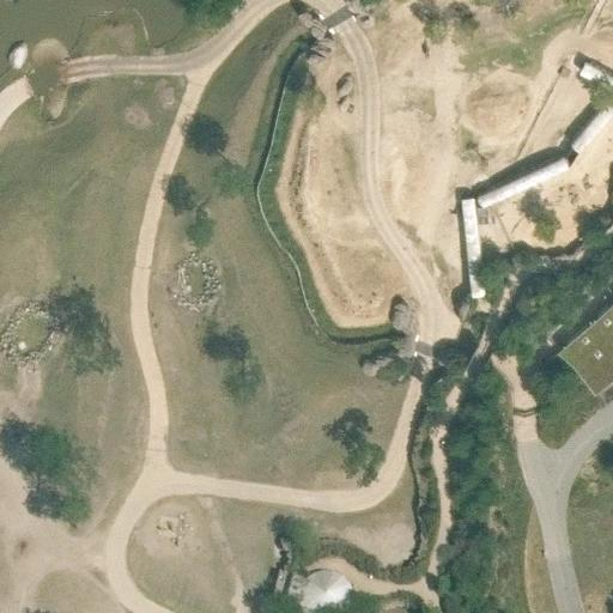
[(389,0),(377,0),(375,4),(390,16),(398,6),(389,0)]
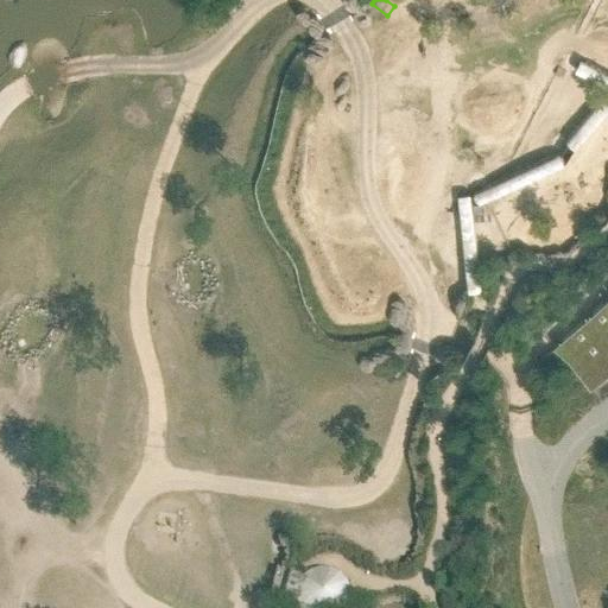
[(607,75),(582,62),(576,75),(607,90),(607,75)]
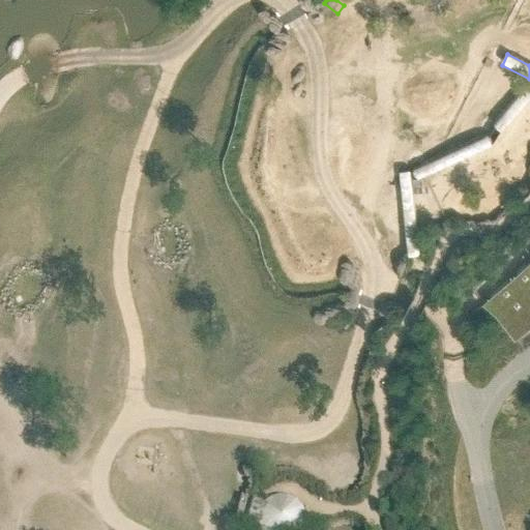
[(527,84),(493,123),(497,126),(499,128),(502,130),(503,131),(529,100),(529,99),(529,86),(527,84)]
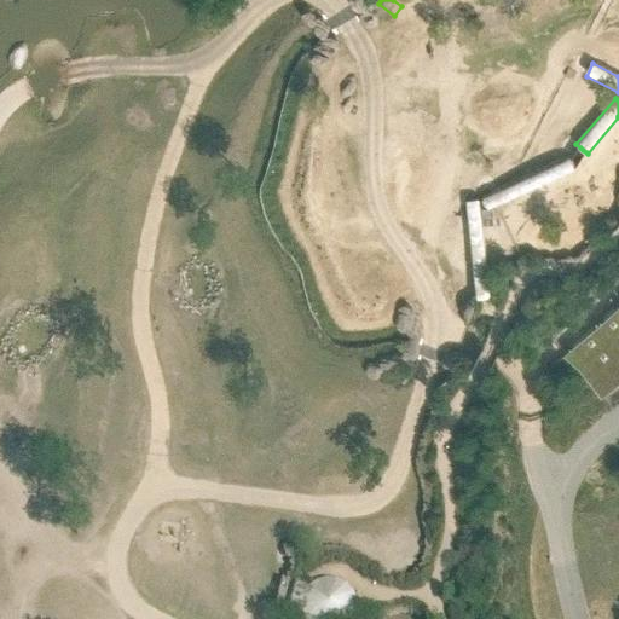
[(571,158),(571,156),(482,197),(484,201),(486,206),(487,209),(489,210),(498,206),(577,169),(576,168),(573,163),(571,158)]
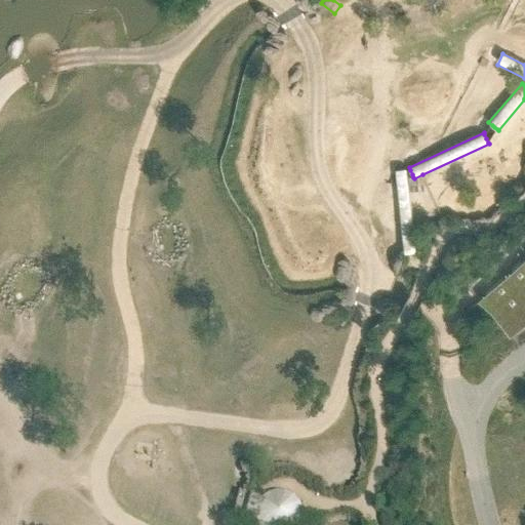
[(407,171),(395,172),(404,251),(409,251),(415,250),(414,238),(409,192),(408,178),(407,175),(407,171)]
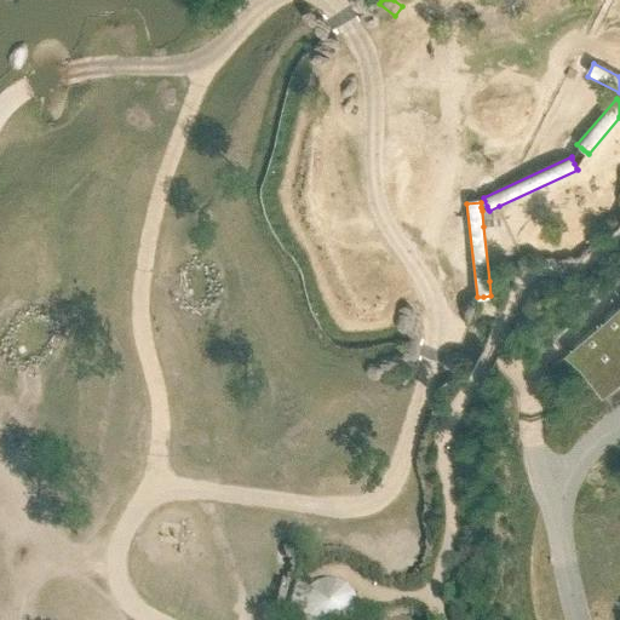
[(482,211),(483,227),(500,225),(499,206),(489,211),(488,210),(482,211)]
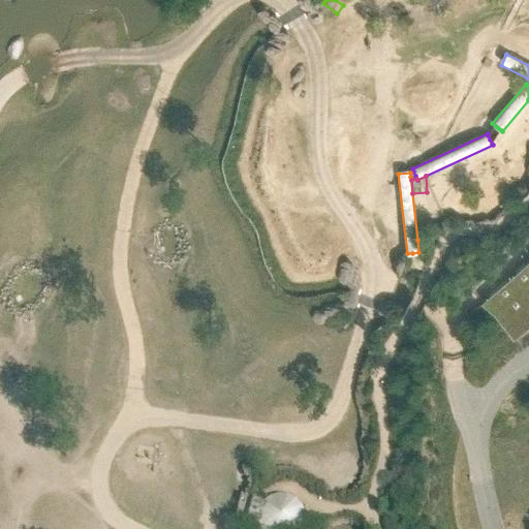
[(528,255),(481,300),(484,302),(528,259),(528,312),(509,330),(514,336),(528,321),(528,255)]
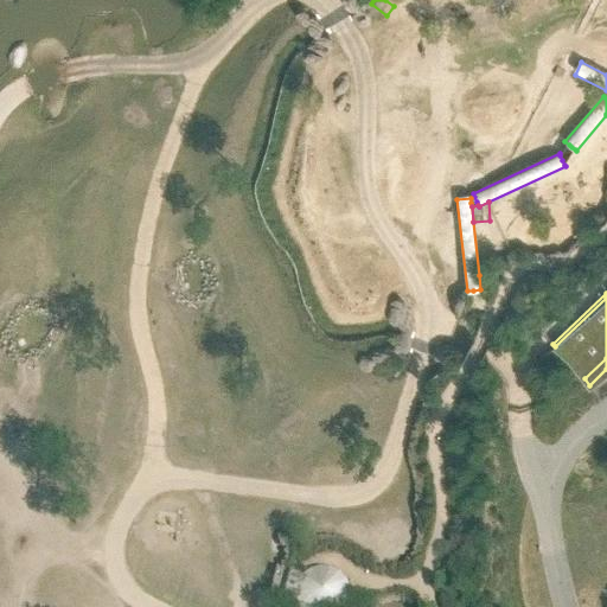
[(606,298),(555,346),(585,378),(606,358),(606,298)]
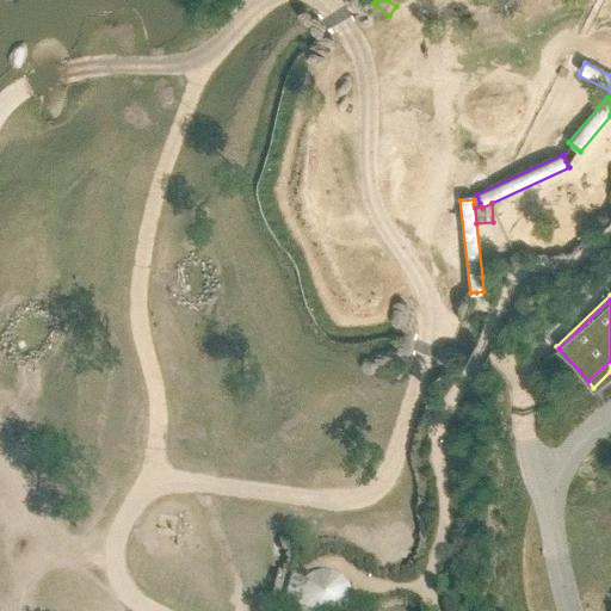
[(343,580),(335,575),(331,574),(327,573),(320,574),(310,578),(306,582),(292,579),(290,587),(287,599),(300,604),(302,610),(347,610),(350,609),(351,600),(351,592),(347,585),(343,580)]
